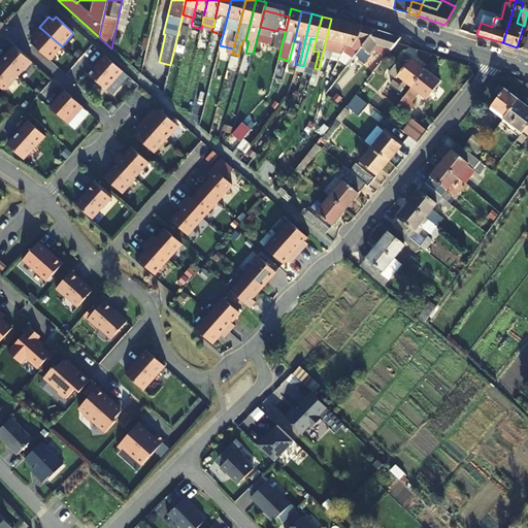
[(331,19),(319,69),(322,70),(328,48),(332,51),(334,43),(341,21),(331,19)]
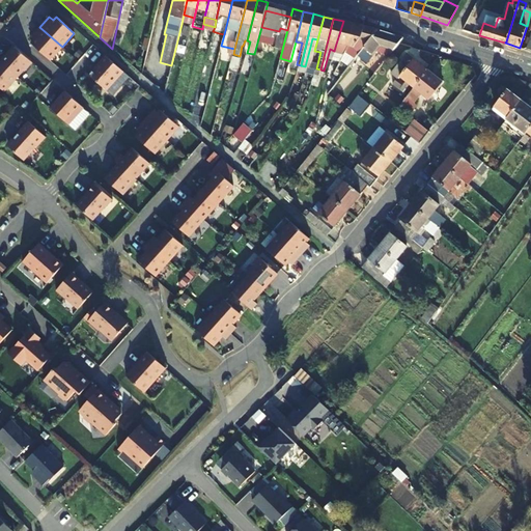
[(348,47),(356,24),(343,21),(336,44),(345,47),(332,73),(335,74),(343,59),(344,55),(348,47)]
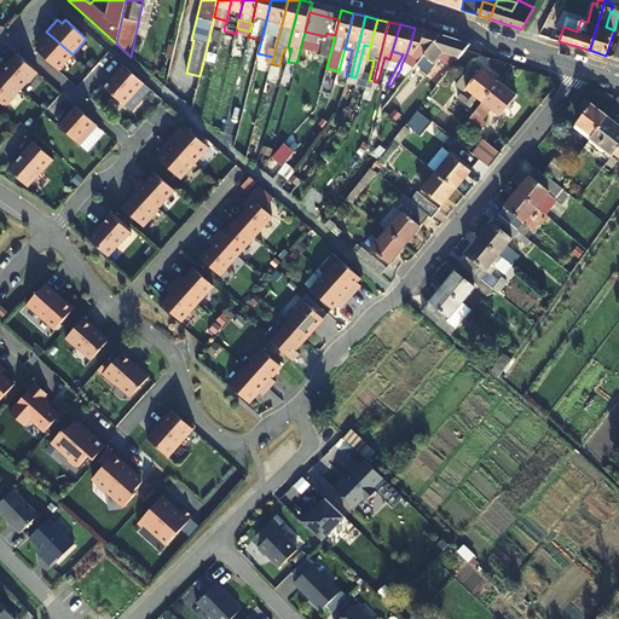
[(421,59),(440,35),(415,28),(406,55),(421,59)]
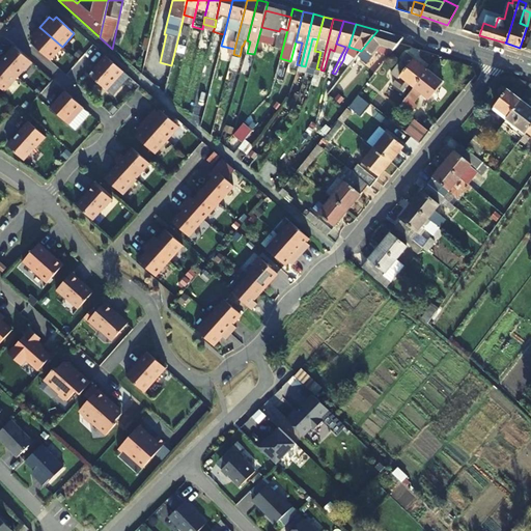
[(34,40),(31,44),(50,60),(62,47),(39,27),(31,37),(34,40)]
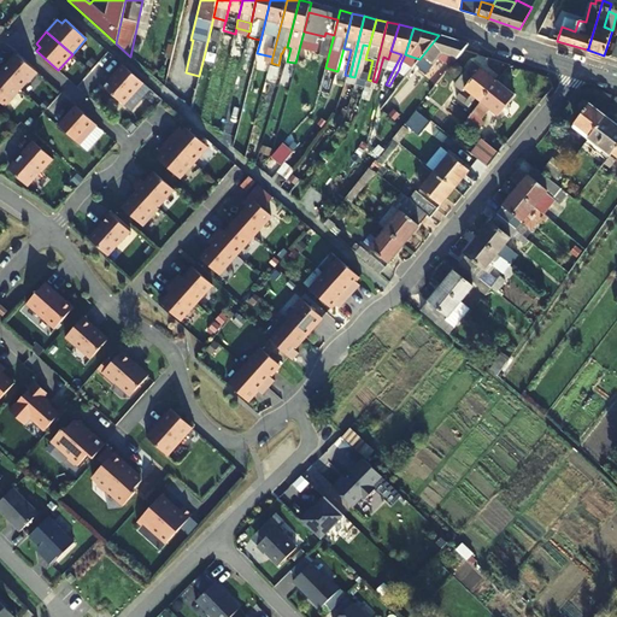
[(219,45),(222,35),(213,33),(211,42),(219,45)]
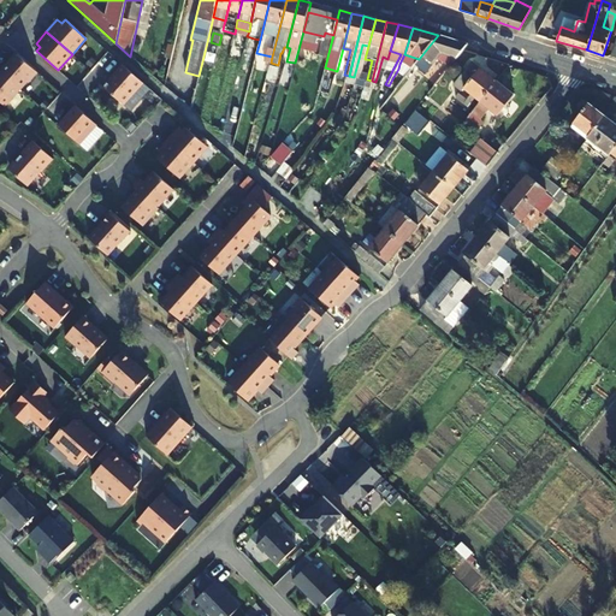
[(467,45),(438,35),(419,59),(414,65),(426,73),(440,55),(455,60),(467,45)]
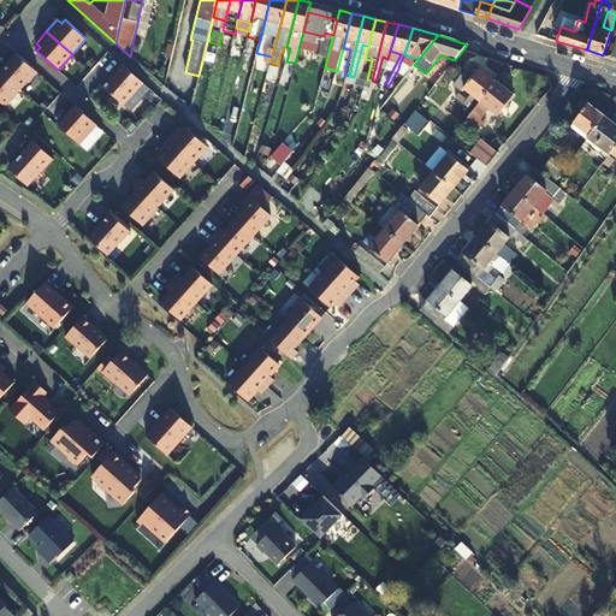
[(256,53),(259,45),(253,42),(249,57),(255,58),(256,53)]
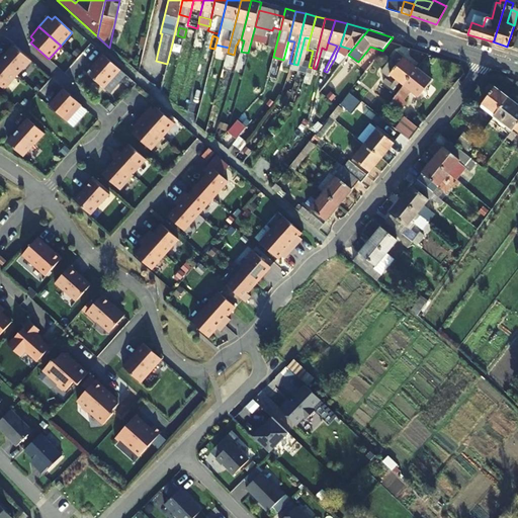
[(192,40),(186,38),(183,49),(190,51),(192,40)]
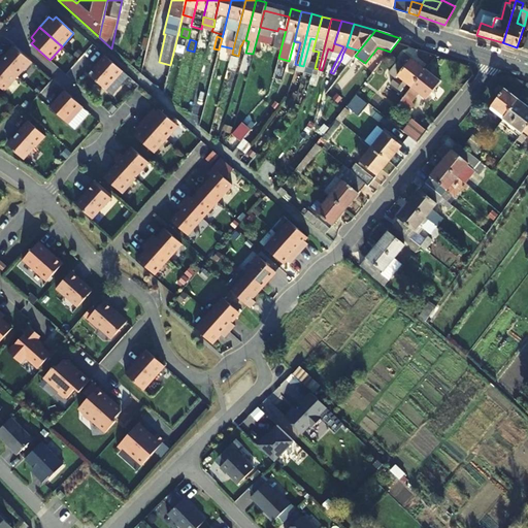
[(32,63),(14,46),(1,61),(18,76),(23,70),(25,71),(32,63)]
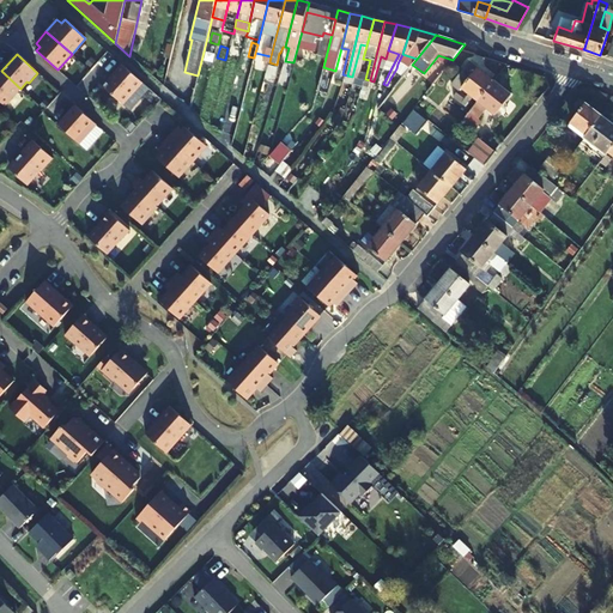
[(479,102),(495,80),(469,61),(451,84),(460,90),(462,89),(469,93),(461,103),(466,107),(473,97),(479,102)]
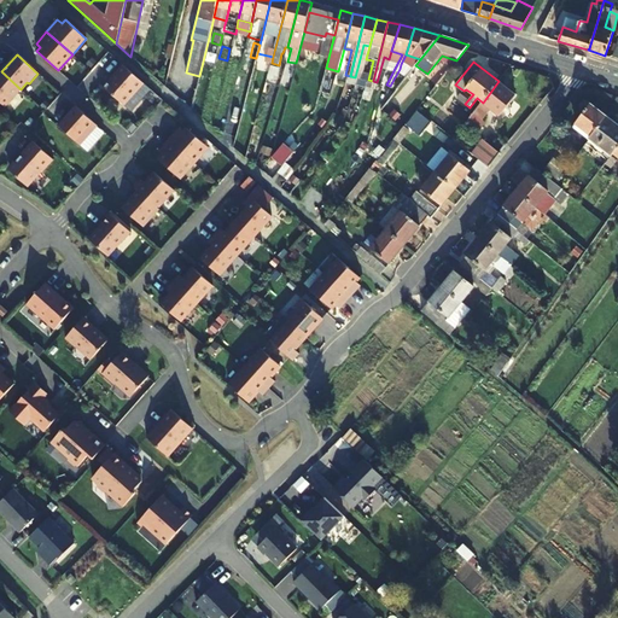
[(144,83),(123,65),(104,87),(123,105),(144,83)]
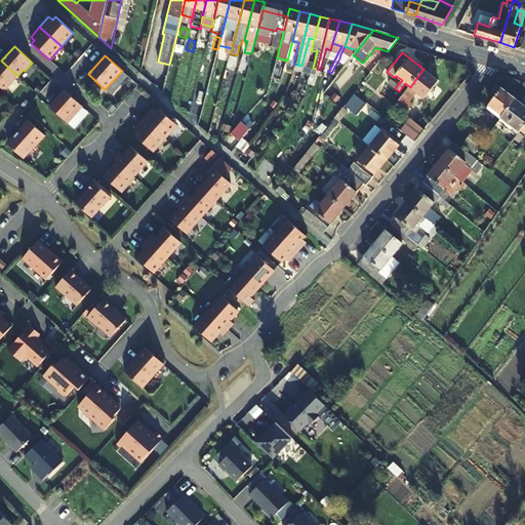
[(339,58),(331,73),(335,74),(342,59),(339,58)]
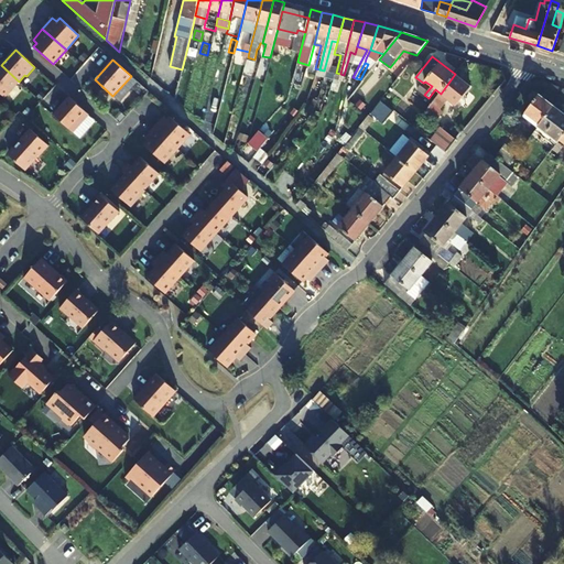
[(1,65),(0,65),(0,93),(4,97),(19,82),(1,65)]
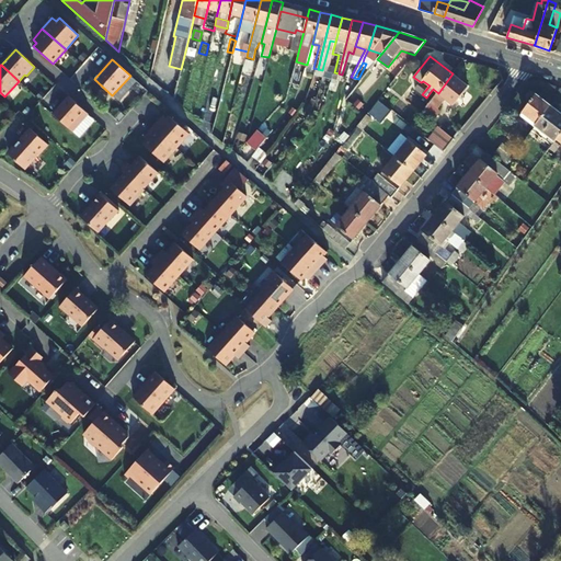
[(469,87),(453,73),(438,93),(431,102),(439,110),(446,100),(454,105),(469,87)]
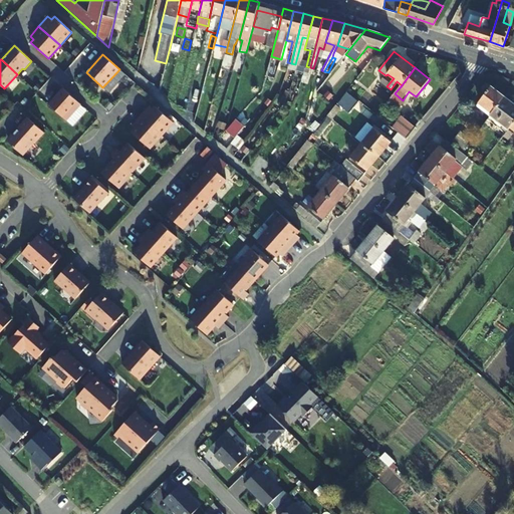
[(491,113),(504,97),(490,86),(477,102),(491,113)]
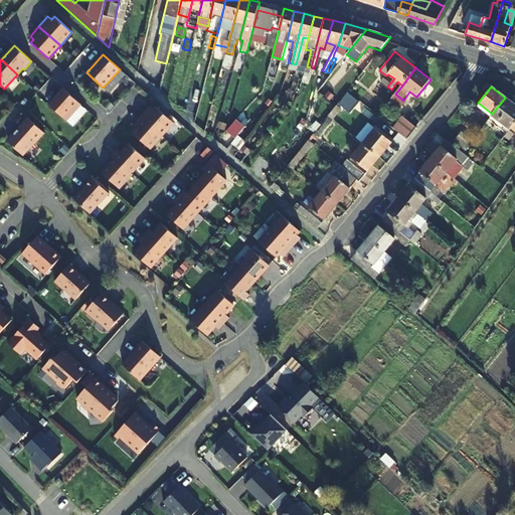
[(81,106),(63,89),(48,106),(66,122),(81,106)]
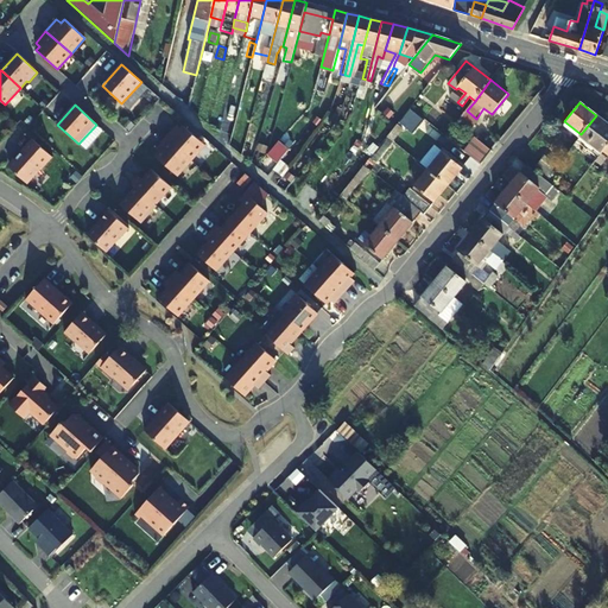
[(423,120),(411,109),(405,116),(417,126),(423,120)]
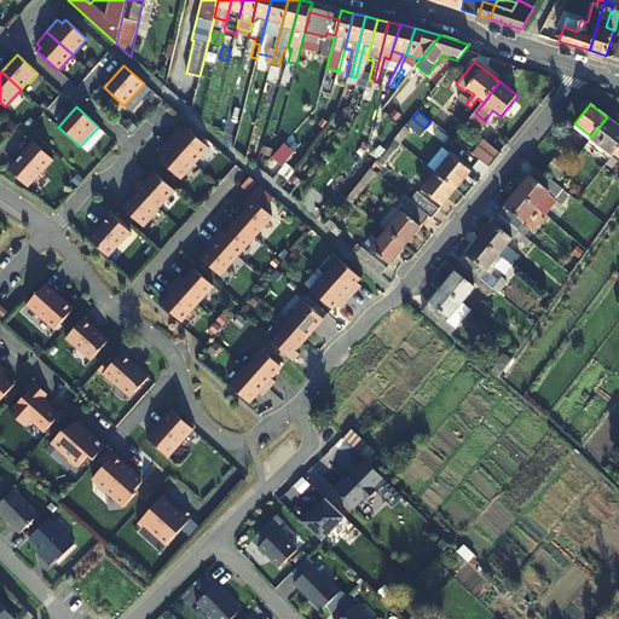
[(591,137),(589,139),(611,156),(613,154),(618,145),(618,127),(607,117),(591,137)]
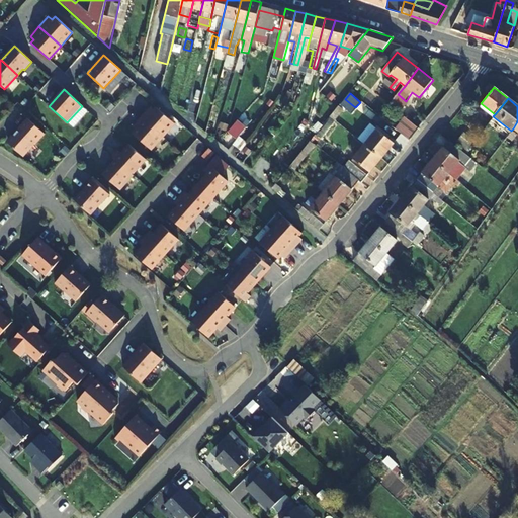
[(343,108),(339,105),(337,107),(330,116),(331,117),(334,119),(343,108)]
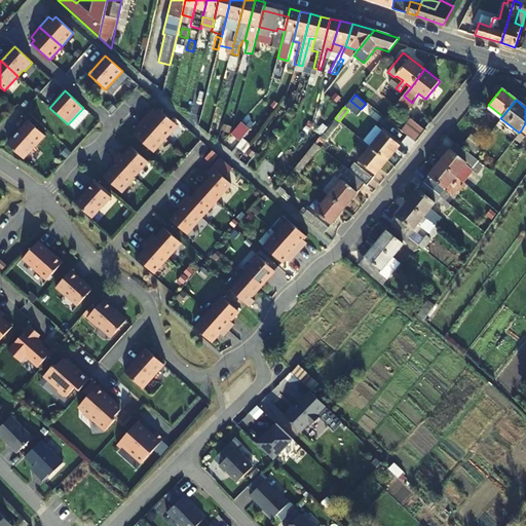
[(152,109),(143,119),(165,139),(177,125),(158,109),(155,112),(152,109)]
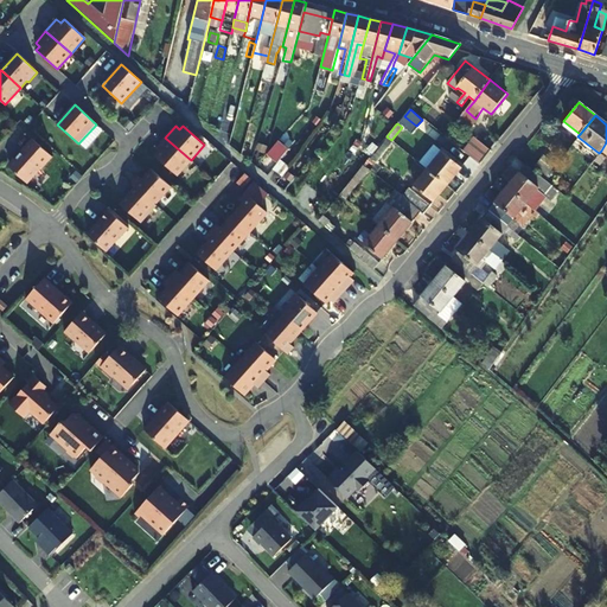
[(461,149),(479,164),(490,149),(472,135),(461,149)]
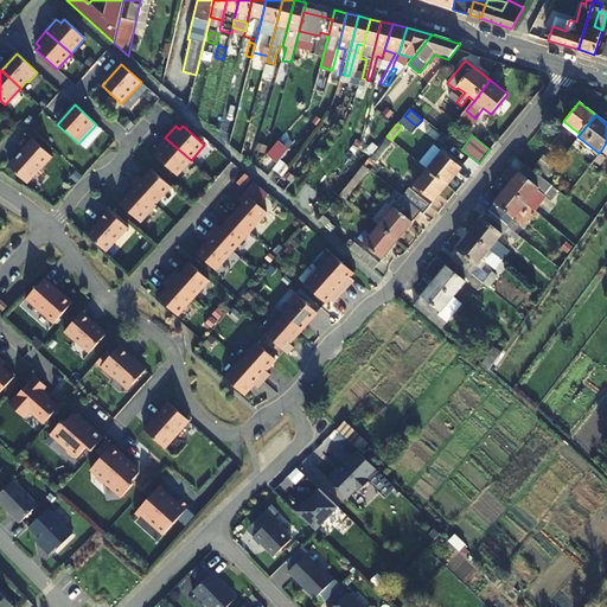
[(191,160),(165,138),(154,148),(159,153),(155,157),(177,176),(191,160)]
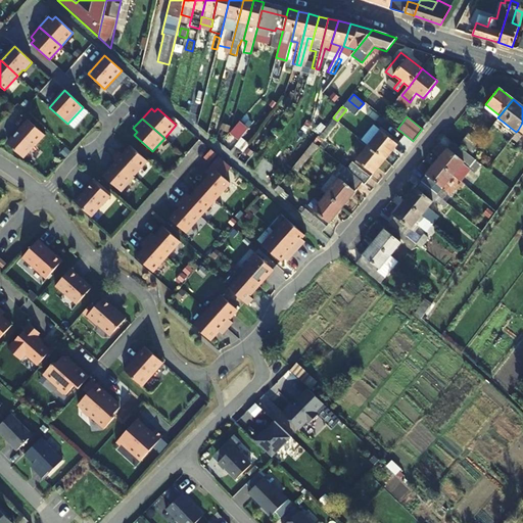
[(45,136),(28,120),(18,130),(19,131),(7,144),(22,157),(34,145),(36,146),(45,136)]
